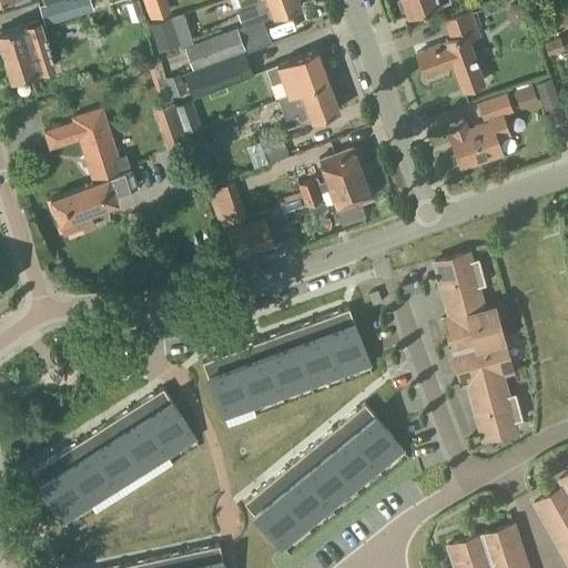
[(53,0),(43,3),(37,6),(44,26),(93,9),(91,4),(99,2),(98,0),(53,0)]
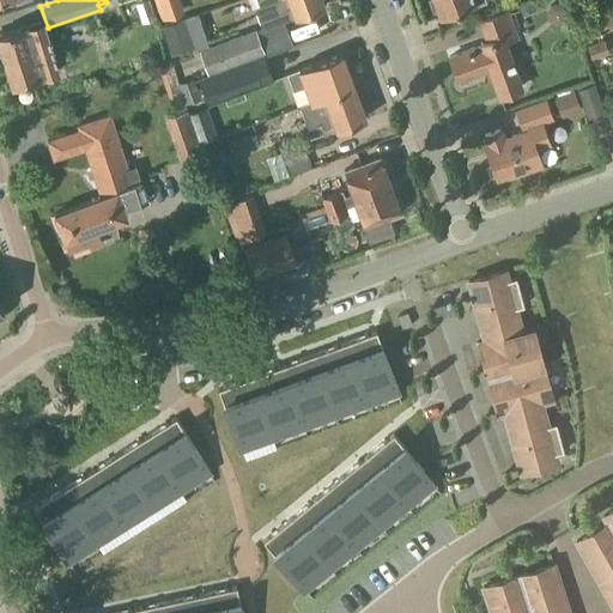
[(261,29),(256,31),(263,53),(265,56),(292,46),(284,22),(292,19),(325,7),(321,0),(256,0),(260,7),(254,8),(261,29)]
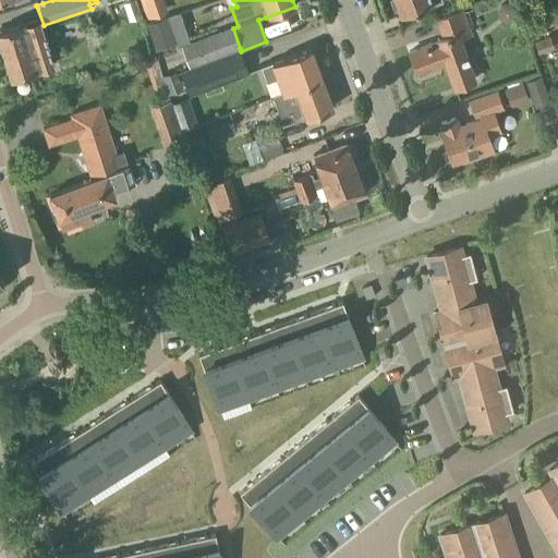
[(432,5),(443,2),(441,0),(389,0),(393,11),(399,11),(400,15),(432,4),(432,5)]
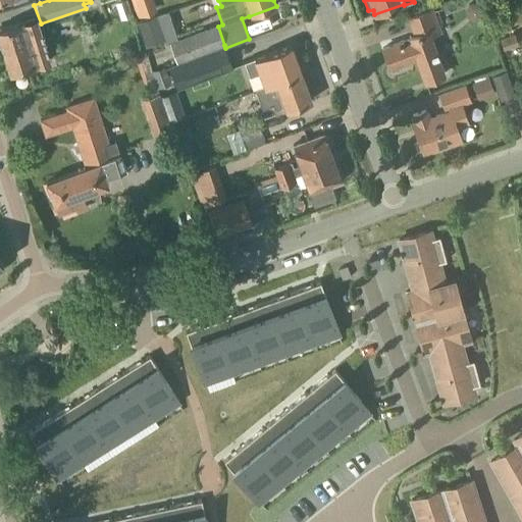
[(406,17),(413,36),(408,38),(409,40),(382,49),(388,68),(416,58),(424,82),(444,74),(430,38),(441,34),(432,8),(406,17)]
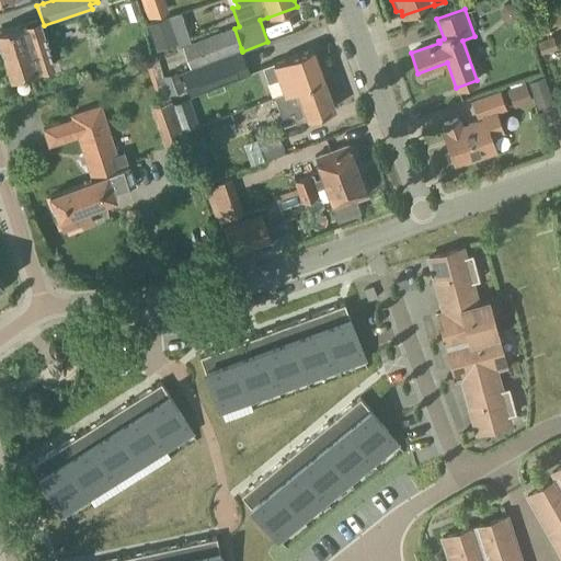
[(155,52),(176,44),(169,18),(147,25),(155,52)]
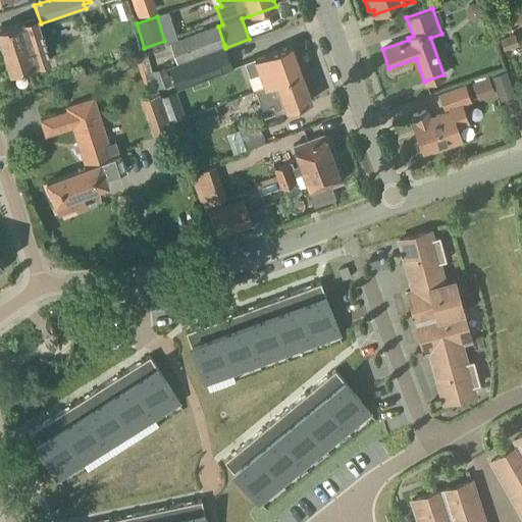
[(44,42),(36,18),(20,23),(20,22),(0,29),(0,47),(2,47),(11,74),(50,62),(44,42)]
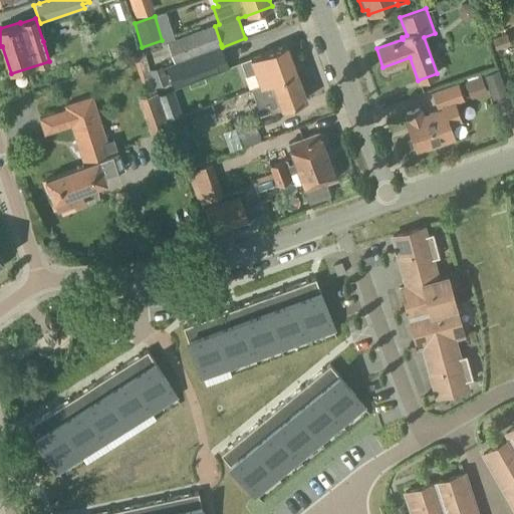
[(221,44),(215,26),(214,25),(182,36),(176,38),(166,42),(174,62),(176,62),(189,56),(221,44)]
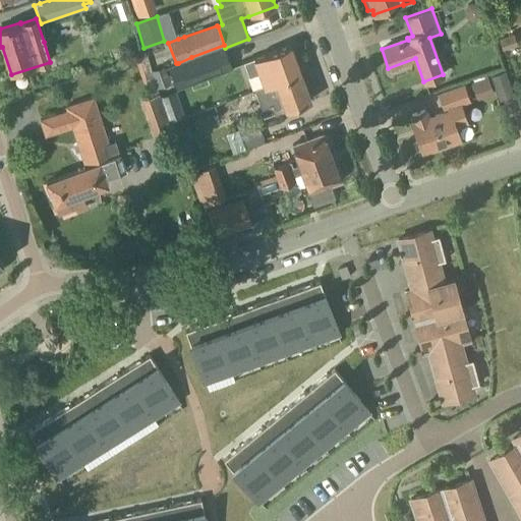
[(503,50),(517,45),(514,35),(499,40),(501,48),(503,50)]
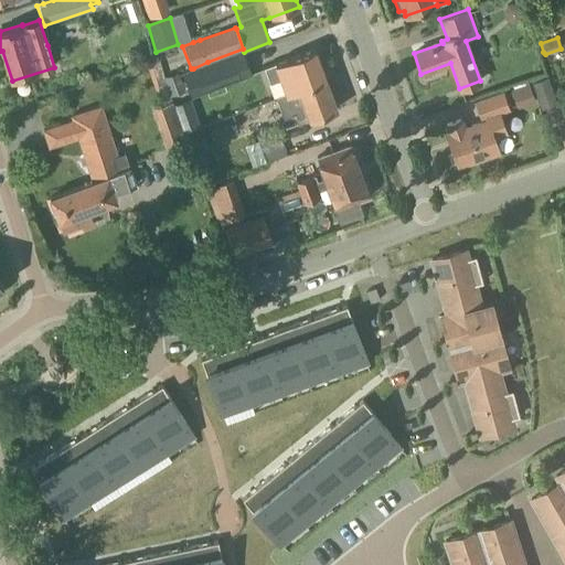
[(296,91),(326,80),(315,50),(275,64),(275,63),(264,67),(269,84),(280,80),(286,94),(286,95),(296,92),(296,91)]
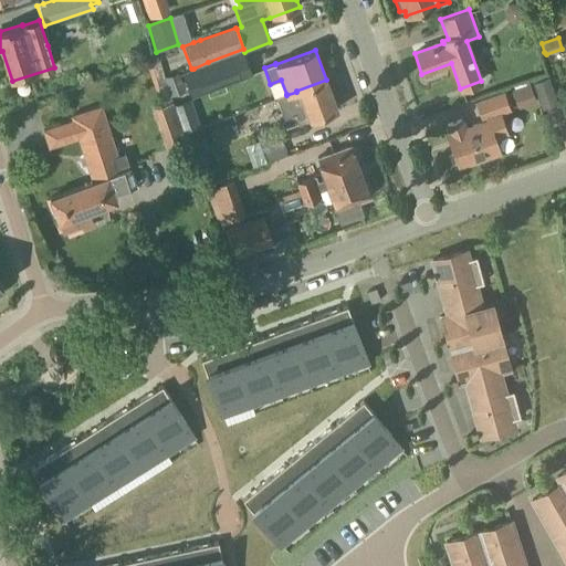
[(173,102),(166,80),(159,59),(146,62),(157,96),(160,96),(164,105),(154,108),(171,158),(190,153),(173,102)]
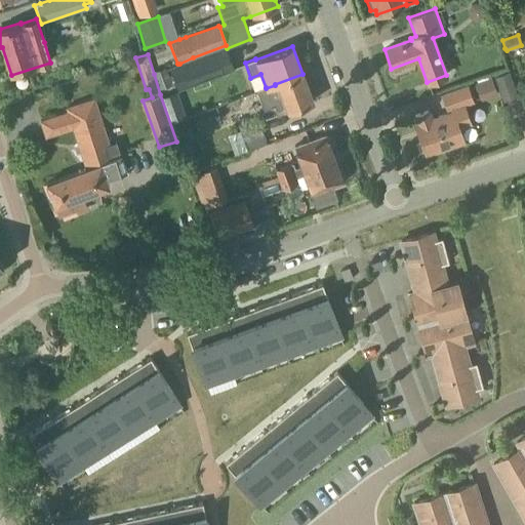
[(173,72),(161,76),(169,98),(182,94),(173,72)]
